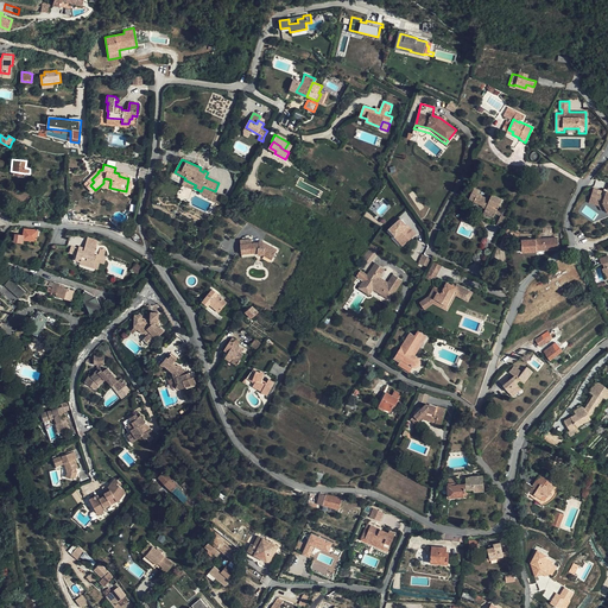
[(215,192),(215,191),(203,187),(201,191),(200,195),(210,200),(211,200),(215,192)]
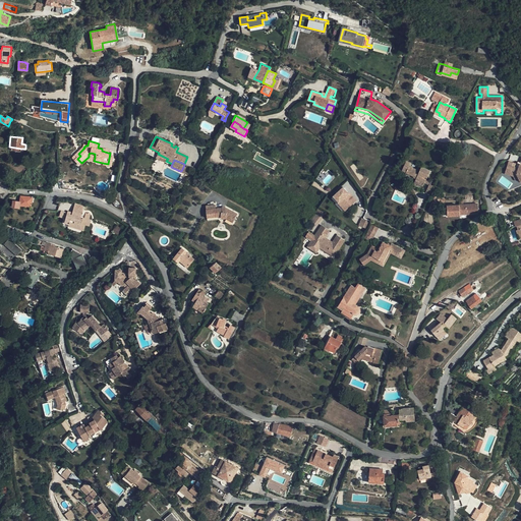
[(509,161),(507,167),(517,171),(516,174),(519,178),(520,181),(520,164),(519,164),(519,165),(517,165),(517,164),(509,161)]
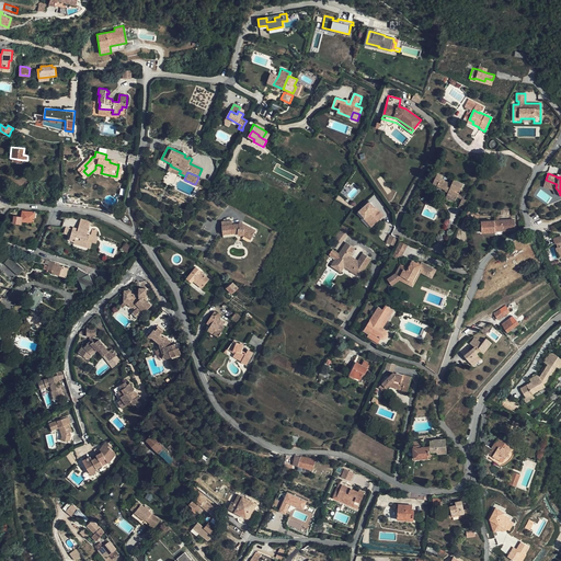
[(446,198),(447,199),(450,201),(451,198),(456,201),(457,197),(459,194),(462,185),(454,180),(451,184),(441,179),(442,176),(437,174),(433,183),(437,185),(437,186),(445,190),(445,191),(448,192),(446,198)]
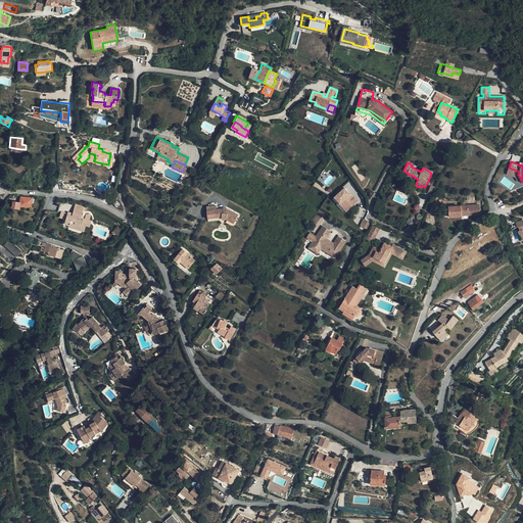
[(187,176),(189,173),(191,170),(185,165),(182,172),(187,176)]
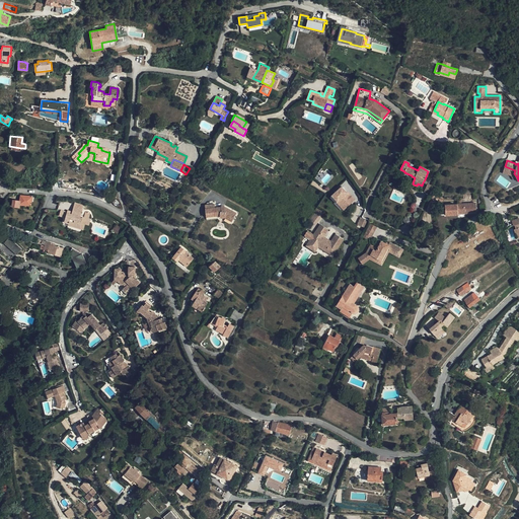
[(515,170),(505,166),(503,172),(511,175),(514,179),(517,177),(514,173),(515,170)]
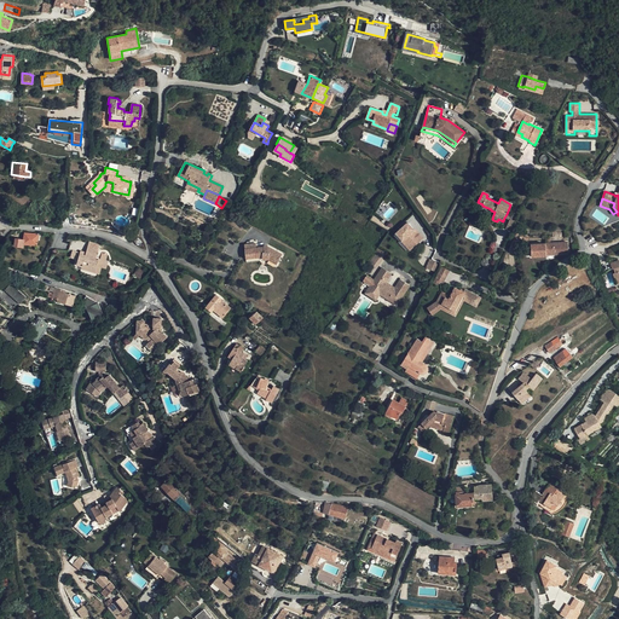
[(512,217),(509,220),(505,229),(512,231),(518,219),(512,217)]
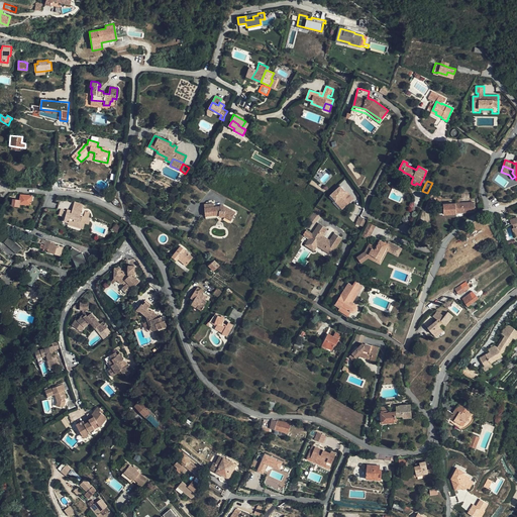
[(337,195),(334,198),(343,208),(353,199),(346,191),(344,193),(342,195),(341,193),(342,192),(338,188),(334,192),(337,195)]
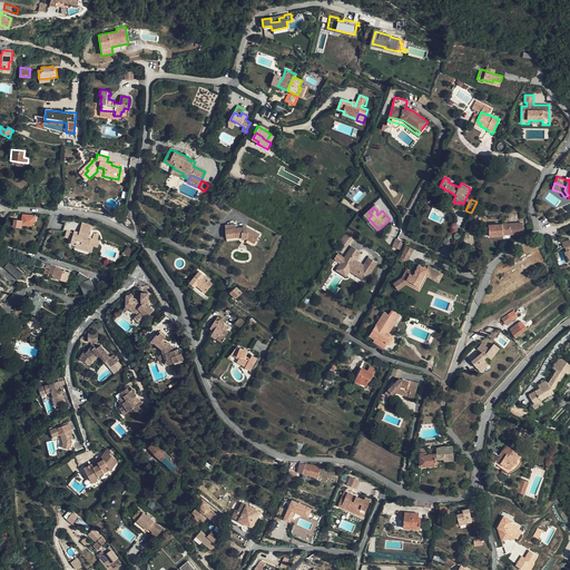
[(22,217),(22,220),(22,224),(33,225),(36,215),(22,215),(22,217)]
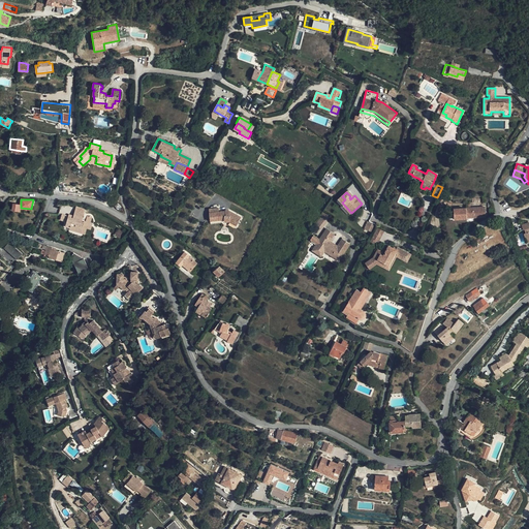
[(115,206),(119,211),(124,206),(120,201),(115,206)]
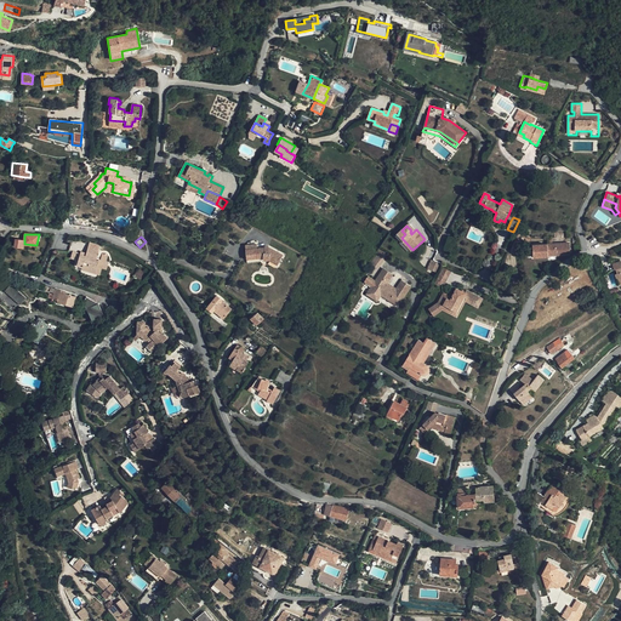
[(570,243),(552,244),(547,244),(540,245),(533,245),(534,257),(548,257),(548,256),(570,255),(570,243)]
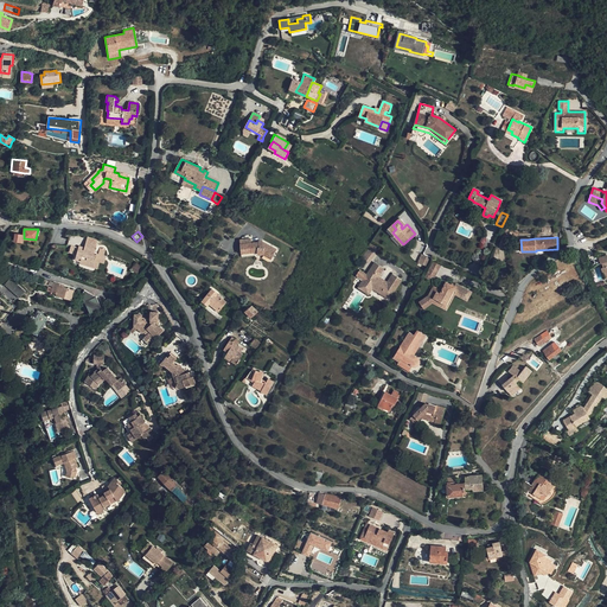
[(85,242),(84,248),(83,250),(78,249),(78,248),(71,246),(70,253),(76,254),(75,260),(81,261),(81,263),(94,267),(97,254),(94,253),(96,244),(85,242)]
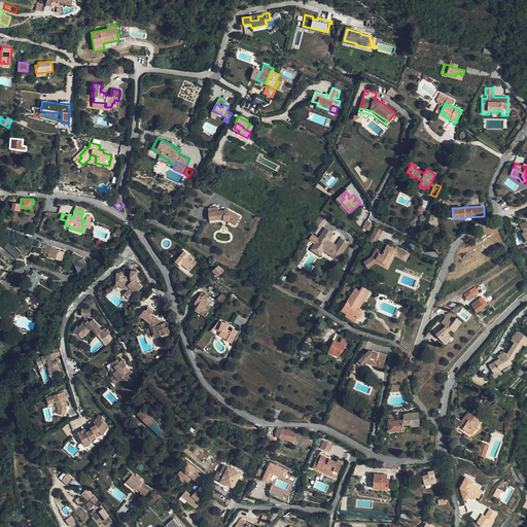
[(224,211),(224,210),(209,212),(210,219),(210,223),(222,221),(227,221),(229,220),(236,224),(240,216),(229,210),(229,211),(224,211)]
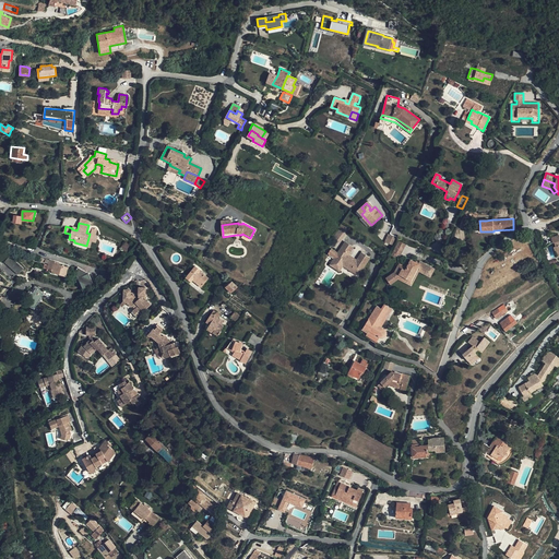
[(342,227),(334,238),(341,242),(347,234),(348,229),(342,227)]
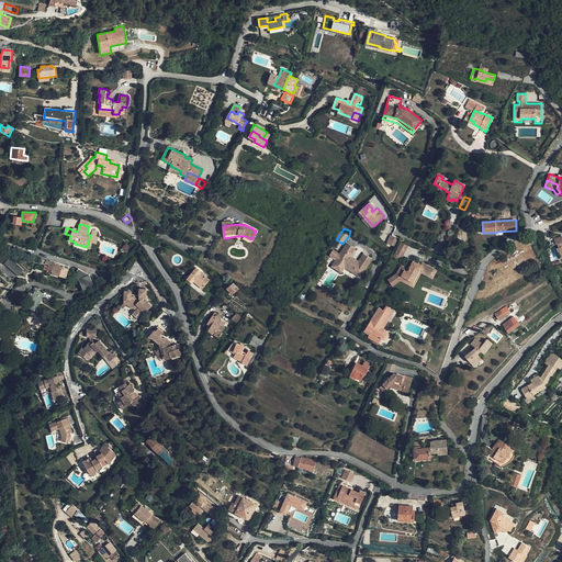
[(87,247),(90,248),(92,243),(97,244),(99,237),(97,236),(91,235),(90,235),(87,247)]
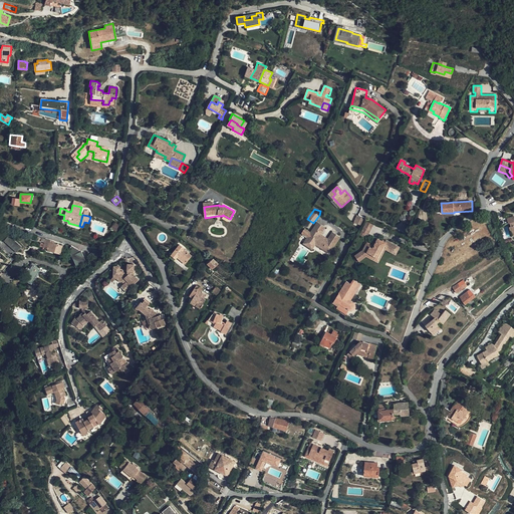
[(356,215),(353,223),(360,226),(363,218),(356,215)]
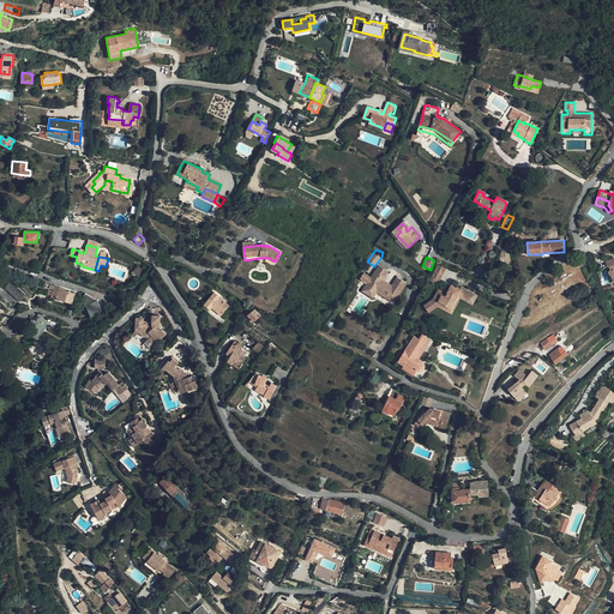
[(438,264),(432,276),(437,278),(440,280),(446,269),(438,264)]
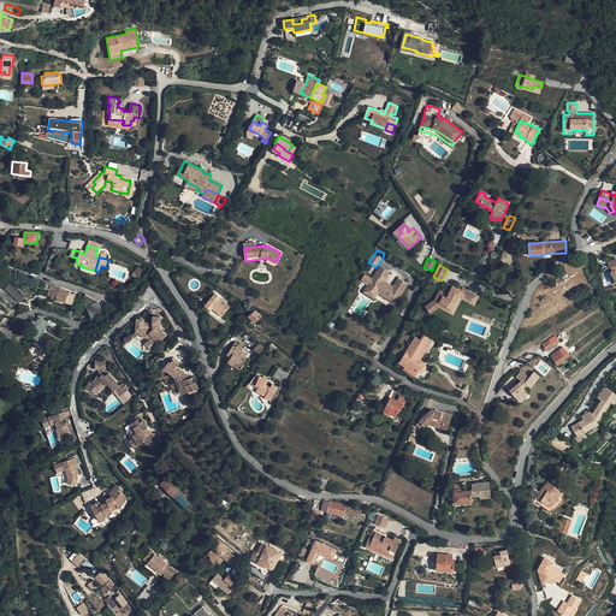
[(363,276),(400,295),(407,283),(400,278),(394,288),(384,280),(386,276),(378,271),(373,278),(366,273),(363,276)]
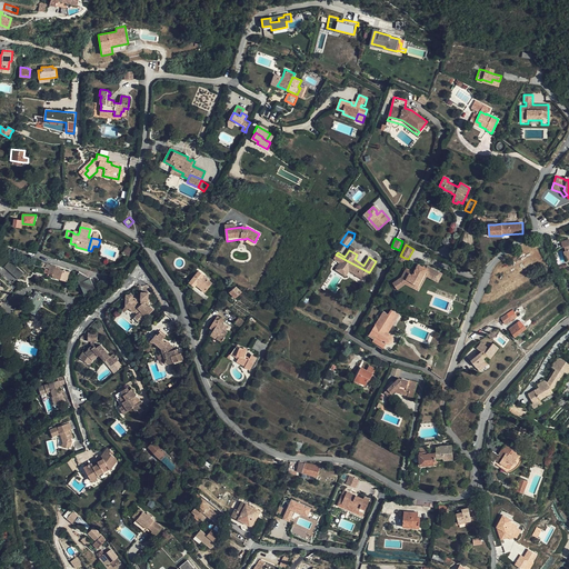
[(369,272),(336,255),(333,259),(341,263),(337,269),(346,275),(349,269),(365,279),(369,272)]
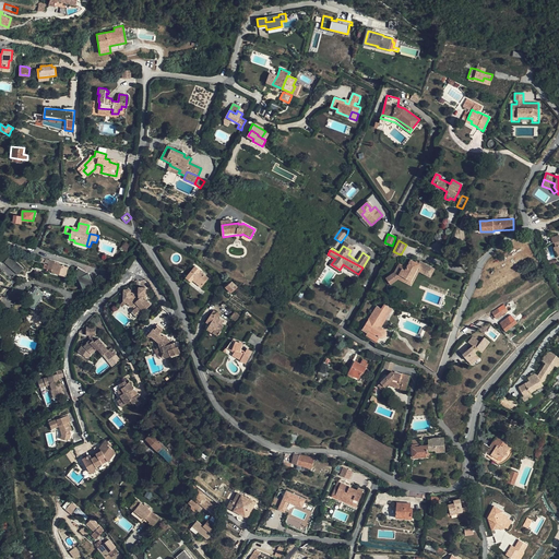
[(22,268),(9,257),(3,262),(18,274),(22,268)]
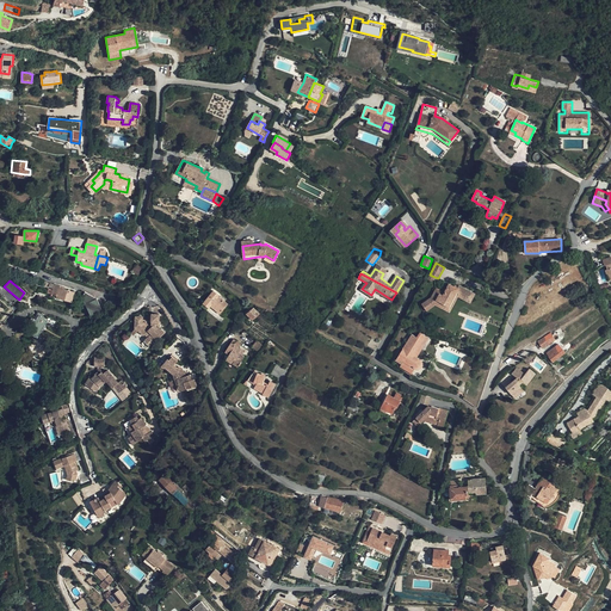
[(458,289),(458,288),(449,284),(443,295),(439,294),(440,291),(436,289),(432,297),(436,300),(450,306),(456,295),(458,289)]
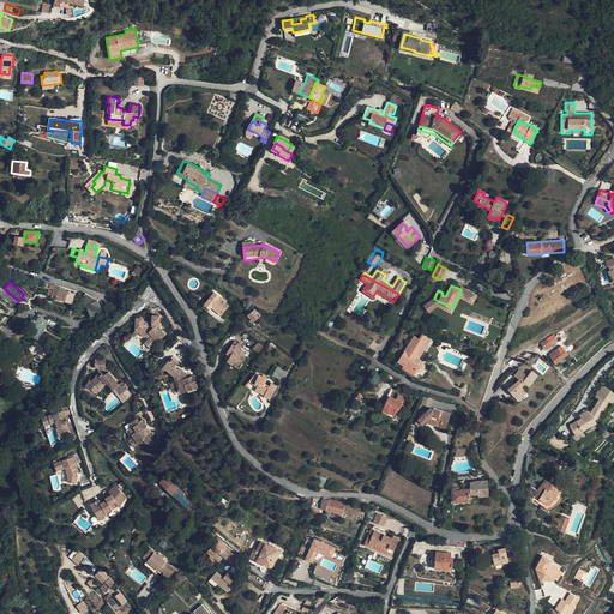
[(462,287),(461,289),(461,290),(458,296),(473,305),(477,295),(462,287)]
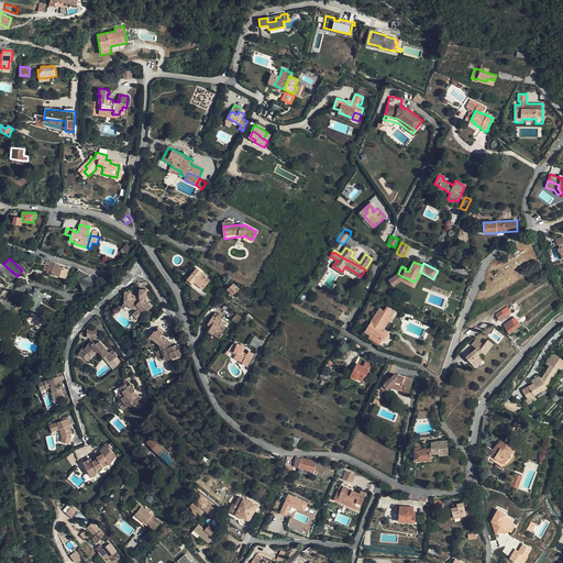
[(69,268),(59,266),(51,264),(50,267),(45,266),(44,269),(52,272),(51,274),(66,278),(69,268)]
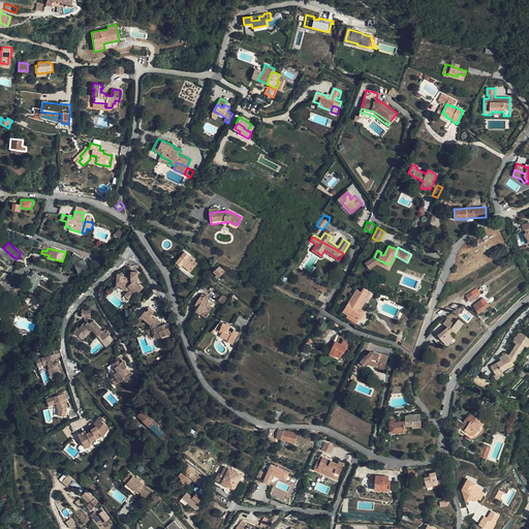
[(185,251),(176,262),(181,267),(182,265),(191,272),(197,263),(189,256),(190,255),(185,251)]
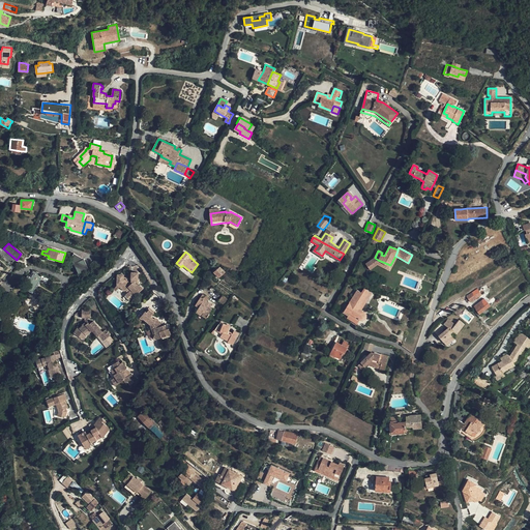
[(68,262),(74,264),(84,259),(78,255),(68,262)]
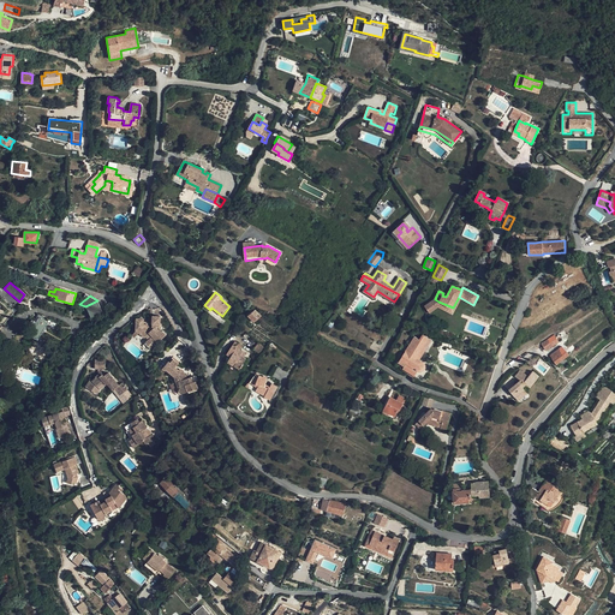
[(0,327),(15,311),(0,298),(0,327)]
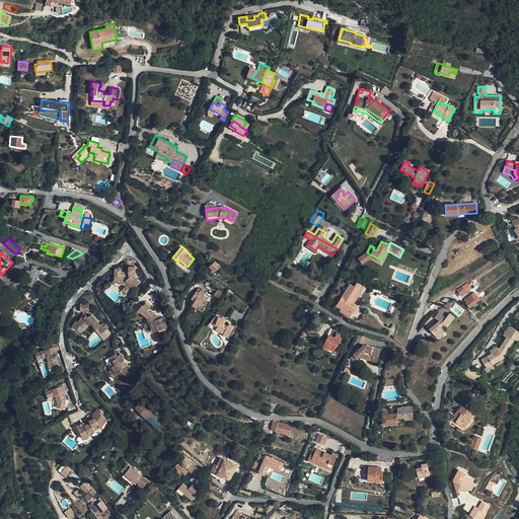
[(87,264),(82,253),(72,258),(77,268),(87,264)]
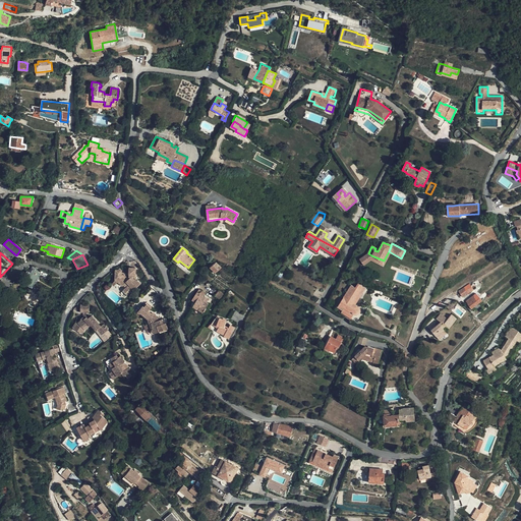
[(386,263),(384,261),(371,255),(369,258),(384,267),(386,263)]
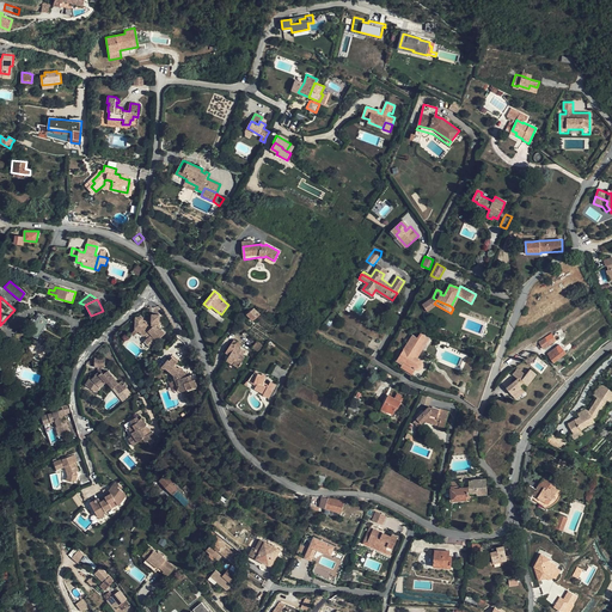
[(259,313),(255,308),(248,314),(254,319),(259,313)]
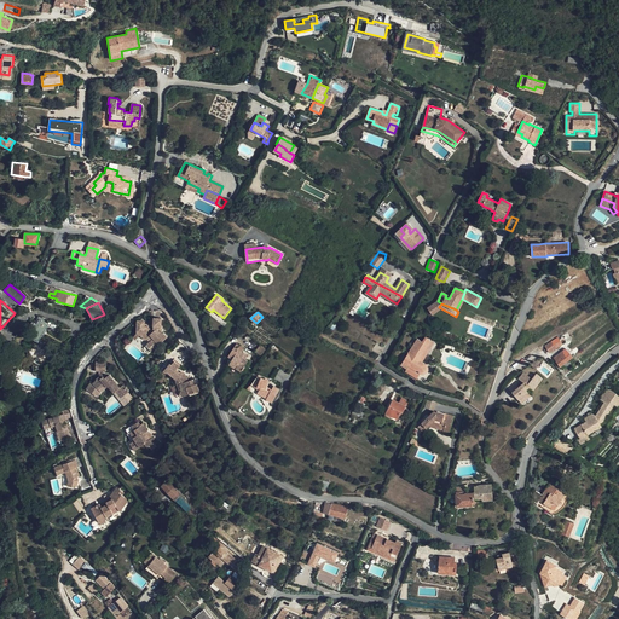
[(154,318),(154,328),(155,330),(154,333),(151,330),(150,329),(150,328),(149,325),(148,324),(145,324),(145,320),(138,320),(137,330),(146,337),(146,339),(150,342),(148,345),(152,350),(158,345),(160,345),(167,337),(162,331),(162,318),(154,318)]
